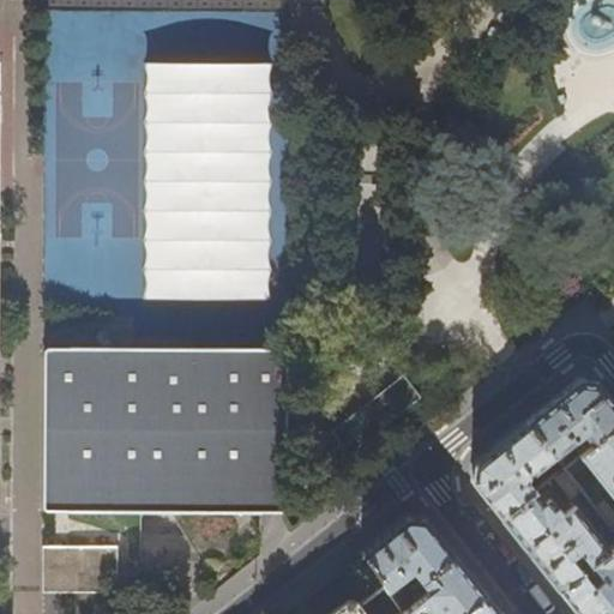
[(272,65),(145,64),(145,301),(271,302),(272,65)]
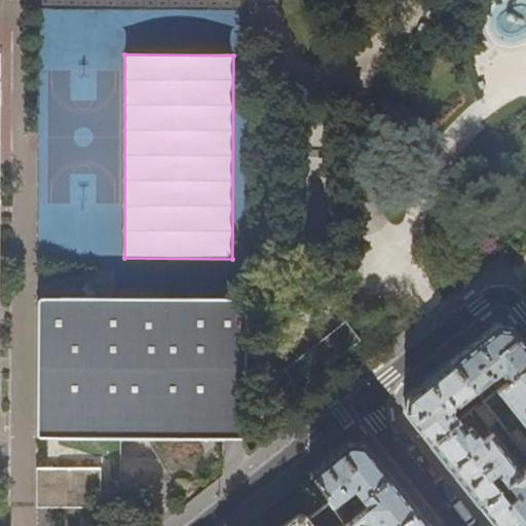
[(37,298),(36,437),(225,438),(242,438),(245,438),(246,298),(37,298)]
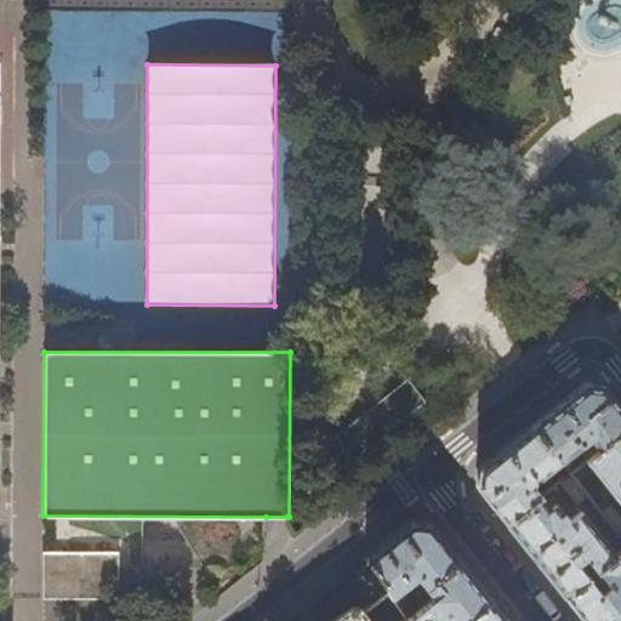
[(406,382),(337,438),(353,457),(423,403),(406,382)]
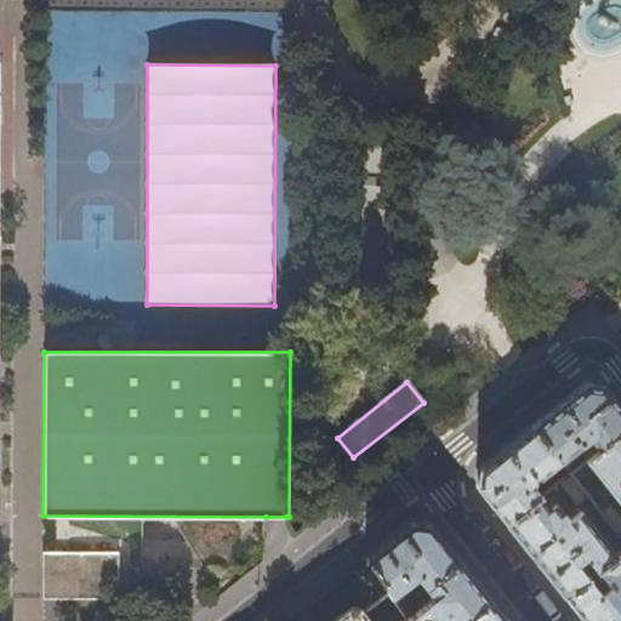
[(557,405),(533,426),(560,461),(562,462),(591,439),(599,450),(620,432),(620,405),(619,403),(604,386),(586,382),(557,405)]
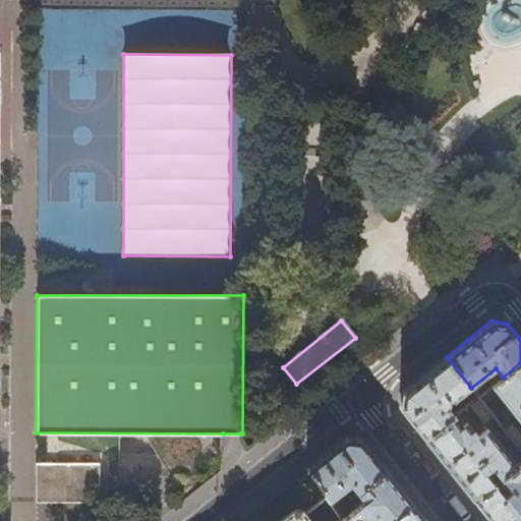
[(425,439),(455,416),(447,406),(448,401),(450,403),(470,387),(447,357),(430,369),(402,393),(400,407),(410,420),(425,439)]
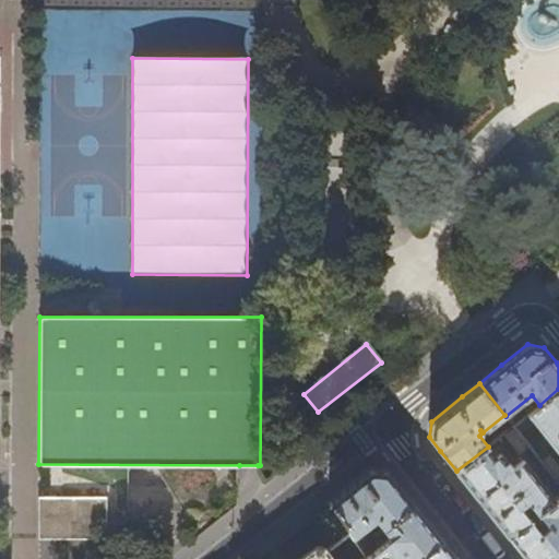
[(558,389),(539,405),(513,426),(519,432),(534,420),(558,452),(558,389)]
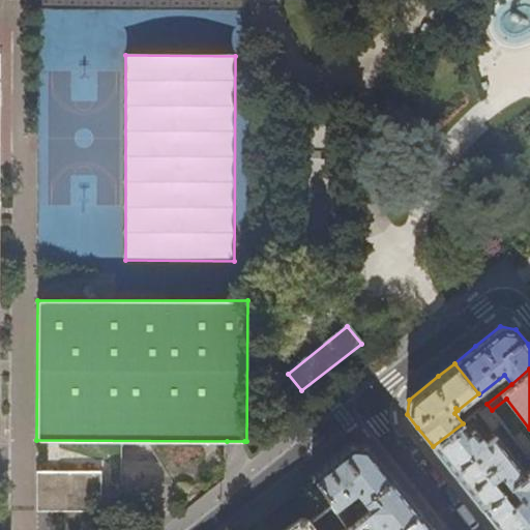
[(482,509),(526,474),(496,436),(487,443),(475,430),(471,433),(463,423),(433,446),(457,476),(482,509)]
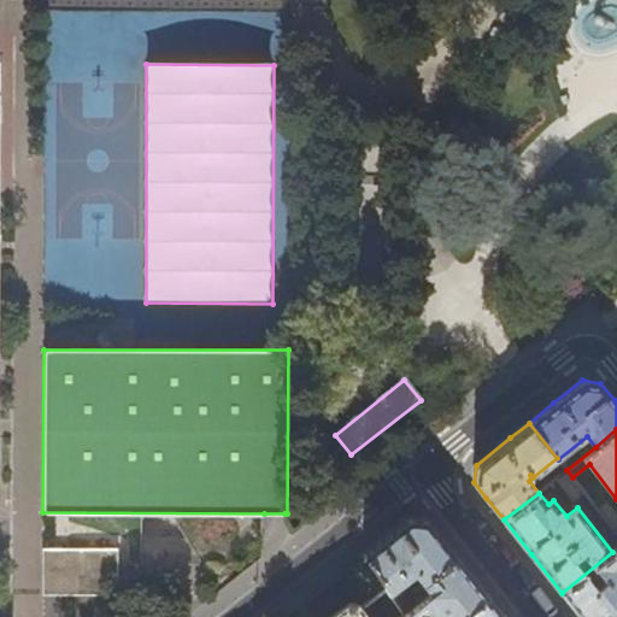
[(616,516),(606,503),(598,509),(616,533),(616,516)]
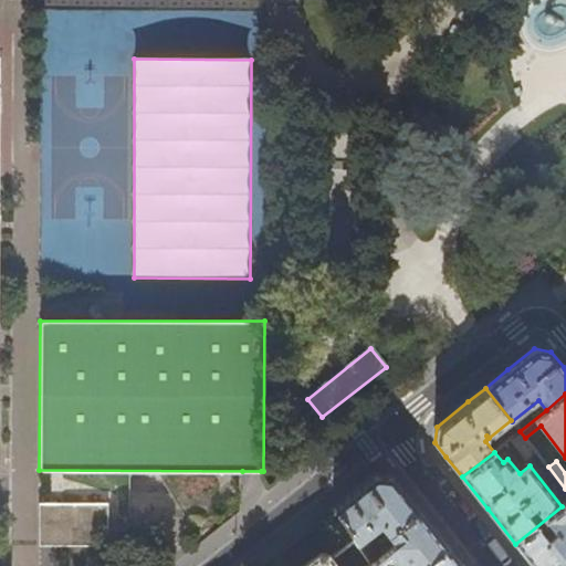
[(359,488),(332,509),(357,544),(379,525),(387,535),(418,512),(402,492),(391,478),(374,475),(359,488)]
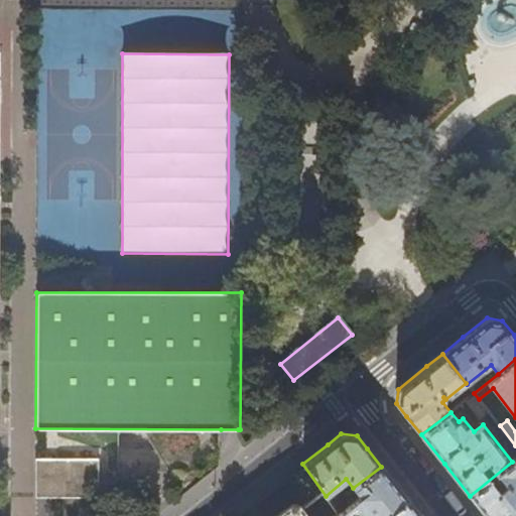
[(515,515),(515,458),(512,462),(470,496),(486,515),(515,515)]
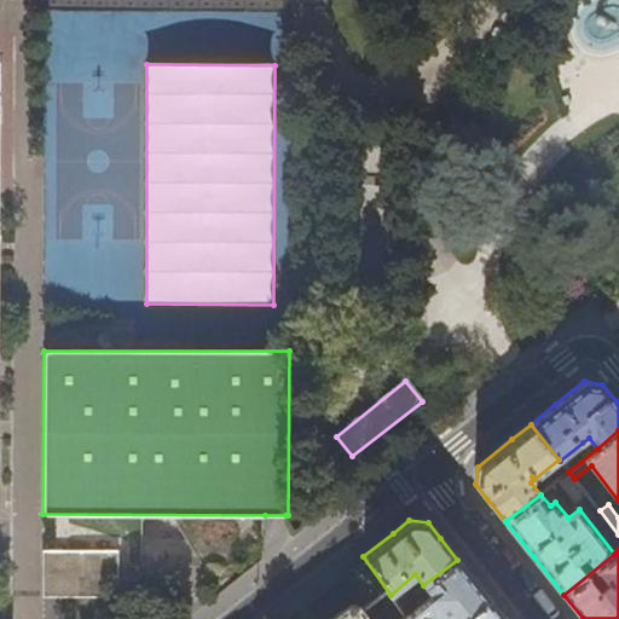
[(117,597),(117,551),(42,551),(42,597),(117,597)]
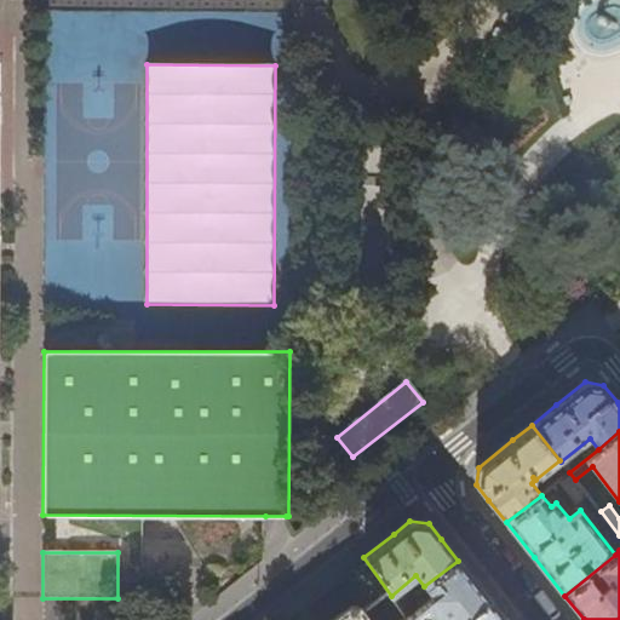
[(458,561),(424,586),(431,595),(405,615),(406,616),(407,619),(469,619),(471,619),(470,616),(491,601),(471,577),(458,561)]
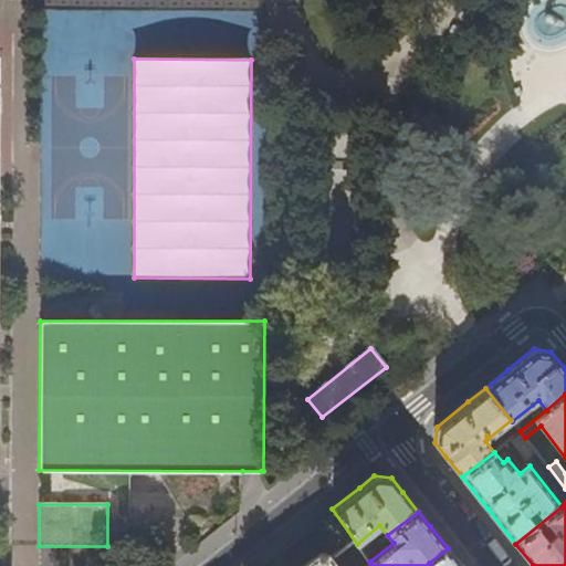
[(430,565),(428,565),(461,565),(448,548),(429,563),(430,565)]
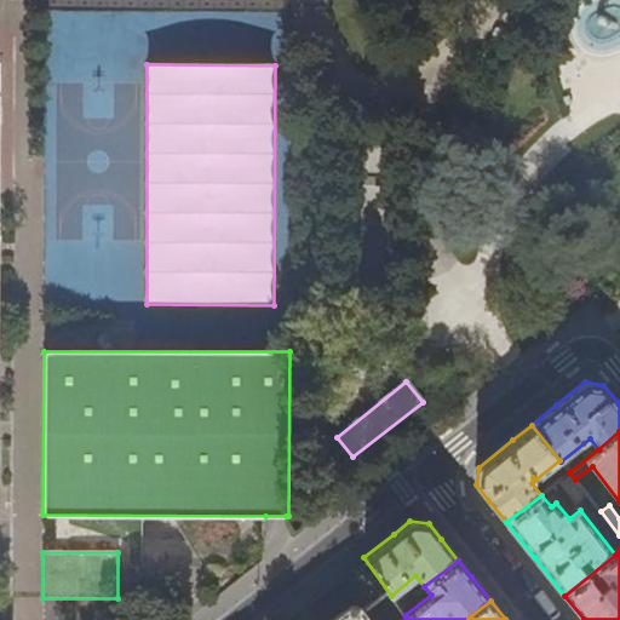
[(407,619),(406,616),(401,619),(368,619),(359,606),(343,616),(338,619),(407,619)]
